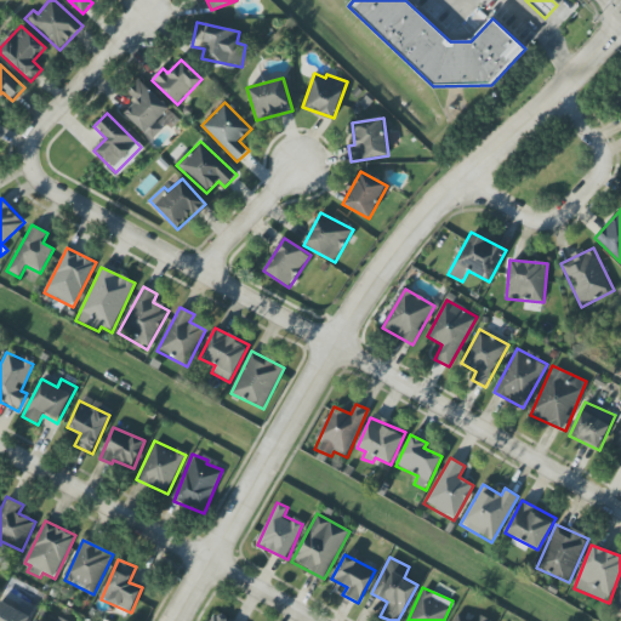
[(0,596),(0,620),(28,620),(34,609),(1,594),(0,596)]
